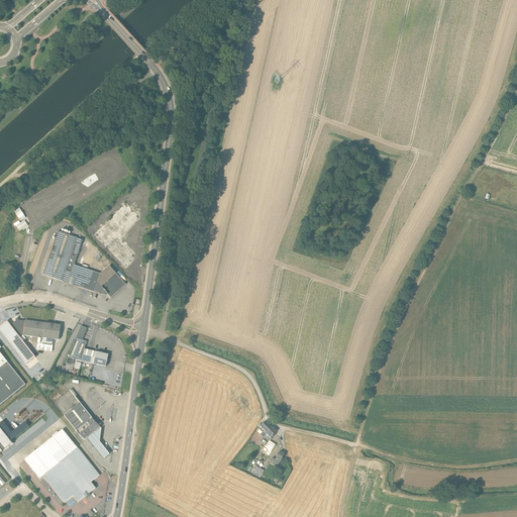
[(20,209),(14,212),(20,221),(25,218),(20,209)]
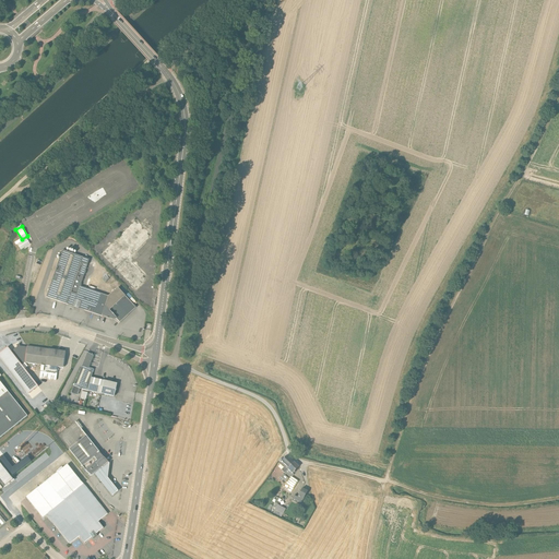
[(27,239),(18,245),(21,250),(31,245),(27,239)]
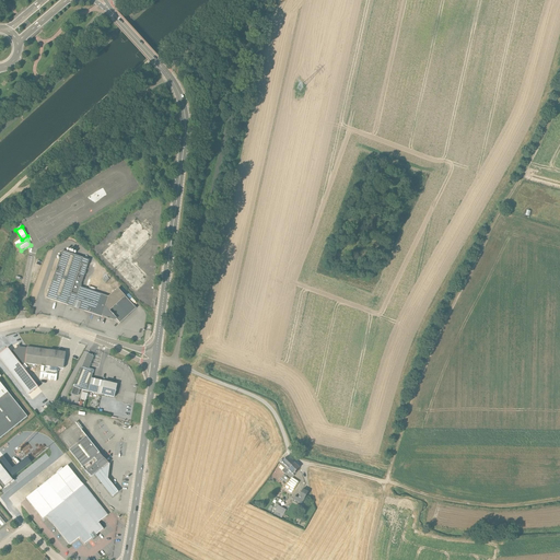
[(62,251),(46,298),(73,307),(79,308),(102,317),(103,316),(109,318),(113,315),(120,324),(136,308),(118,289),(108,298),(81,288),(82,284),(81,284),(84,275),(85,275),(86,272),(85,271),(90,260),(62,251)]
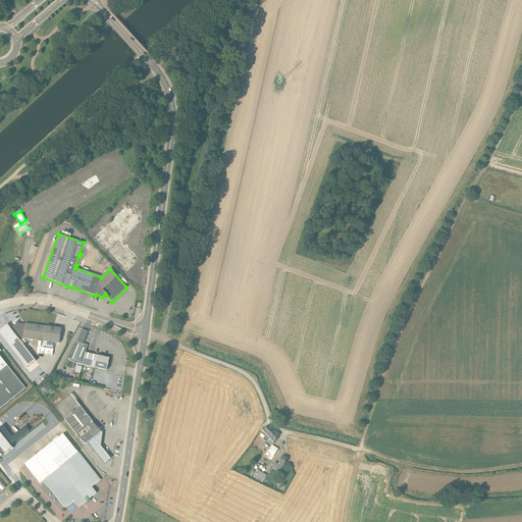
[(0,330),(0,333),(25,368),(36,361),(17,338),(38,341),(37,354),(53,356),(53,345),(60,344),(63,330),(17,323),(11,329),(8,325),(0,330)]
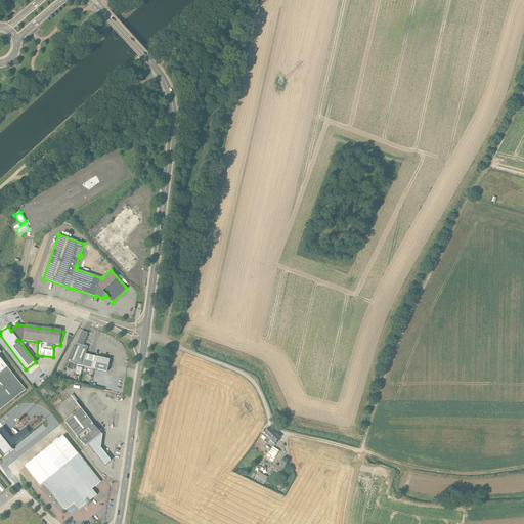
[(75,364),(106,373),(106,372),(110,360),(85,354),(87,346),(83,345),(88,334),(82,331),(67,368),(73,370),(75,364)]
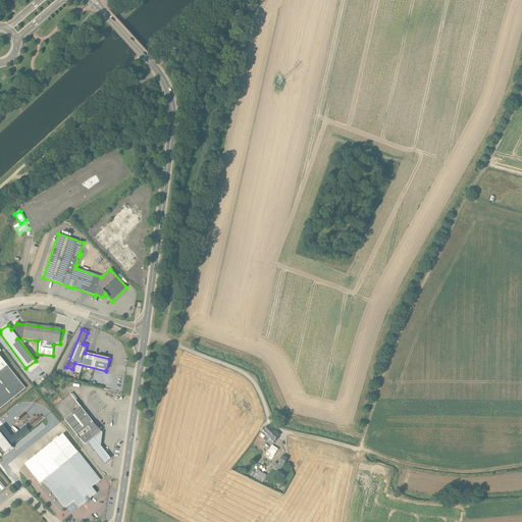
[(0,347),(0,405),(21,388),(0,359),(0,354),(4,352),(0,347)]
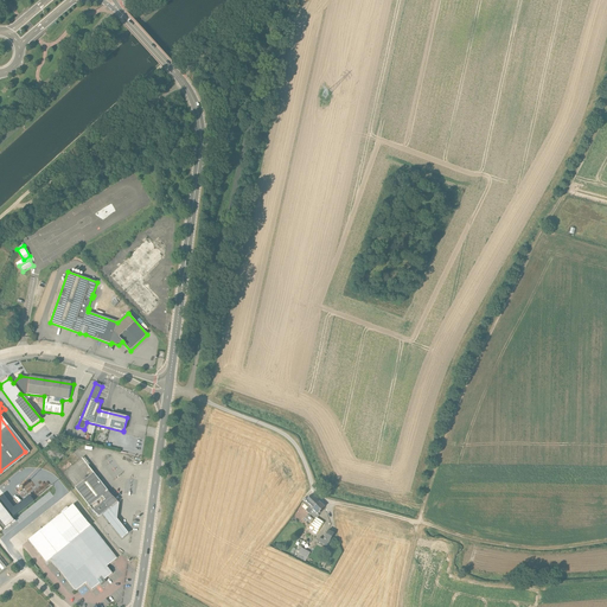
[(64,457),(56,446),(46,453),(55,464),(64,457)]
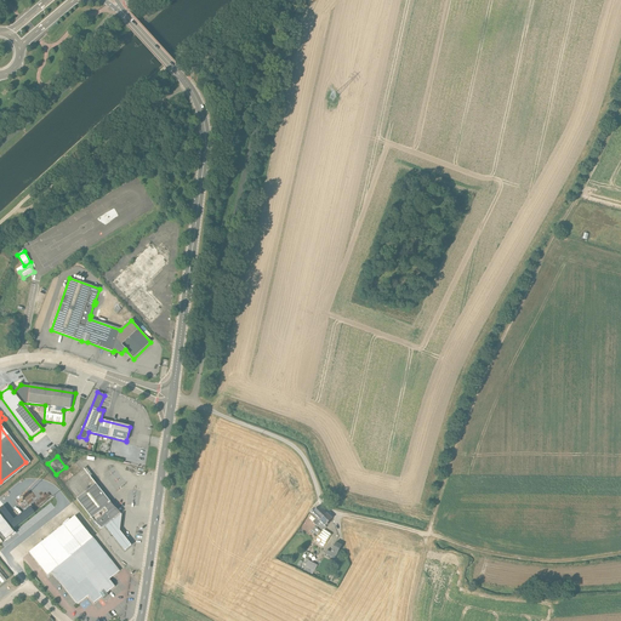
[(102,531),(104,529),(121,516),(96,484),(77,500),(102,531)]
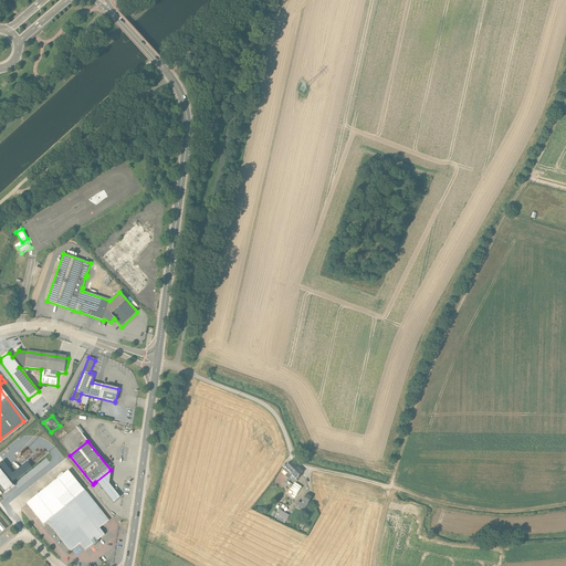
[(297,470),(291,463),(285,469),(285,470),(283,472),(286,475),(287,475),(285,478),(287,480),(297,470)]
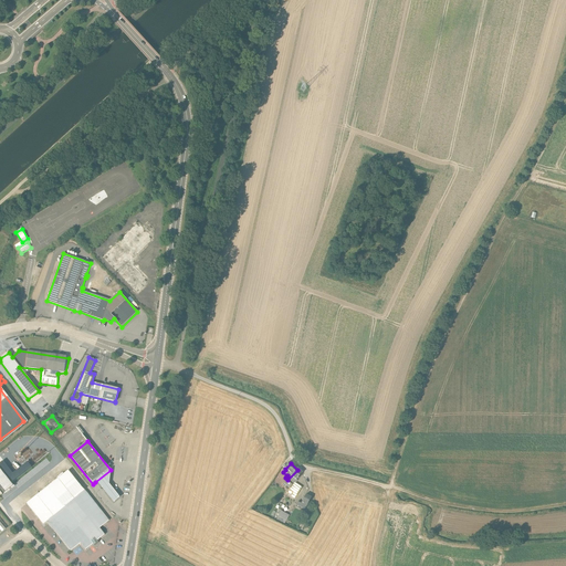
[(112,472),(111,470),(95,482),(114,504),(121,500),(109,485),(112,472)]
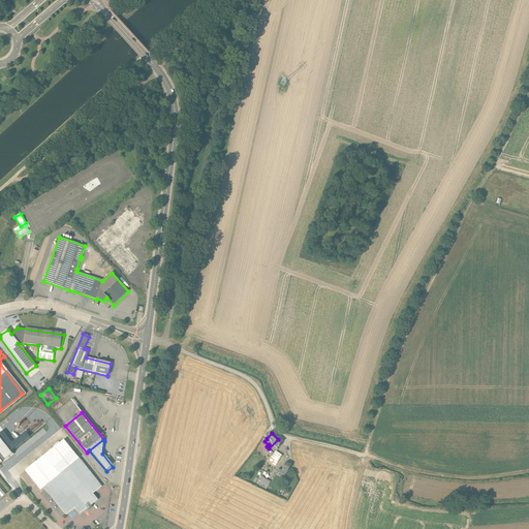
[(277,449),(282,443),(278,439),(269,448),(274,454),(269,463),(275,467),(277,464),(282,457),(276,453),(278,450),(277,449)]
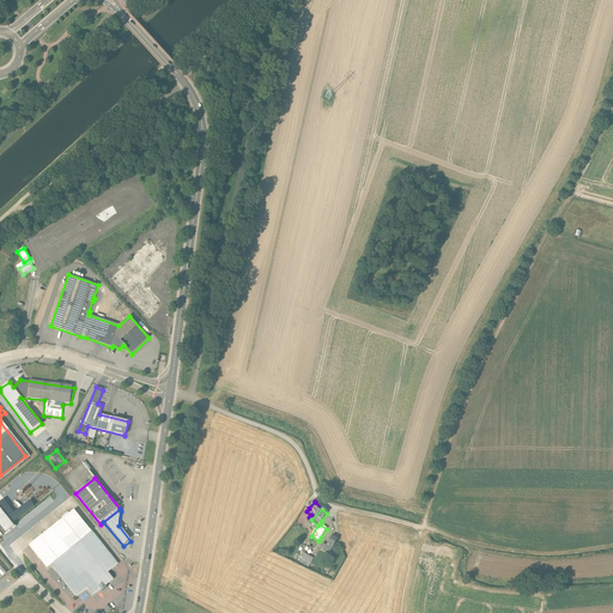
[(50,565),(77,599),(87,590),(93,598),(114,581),(108,575),(119,566),(74,510),(29,546),(47,568),(50,565)]
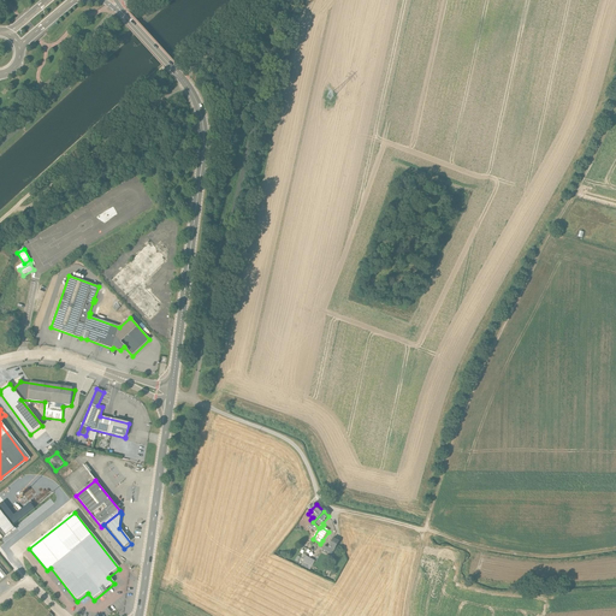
[(313,534),(314,535),(315,534),(314,533),(318,529),(312,525),(307,529),(313,534)]
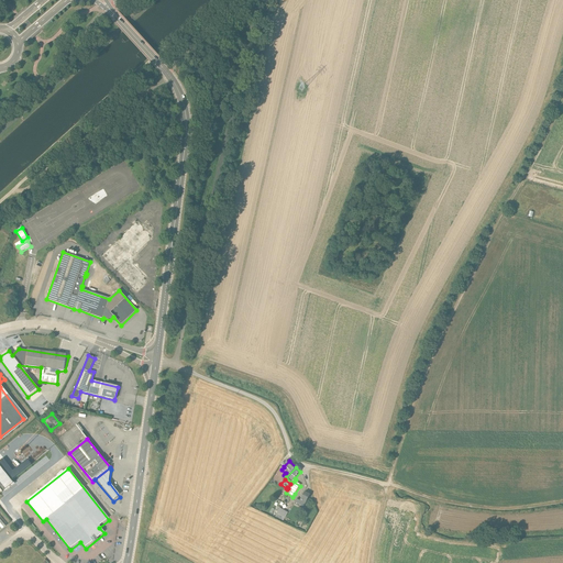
[(302,510),(309,496),(304,493),(299,503),(296,500),(295,504),(294,506),(298,508),(299,506),(300,507),(300,508),(302,510)]
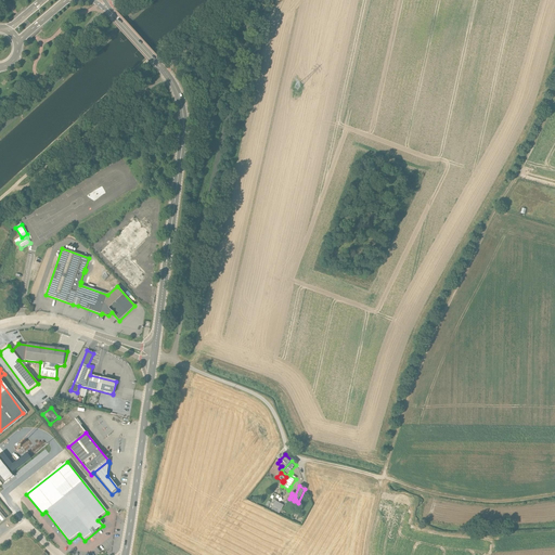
[(284,507),(273,501),(271,504),(273,505),(271,511),(279,515),(281,513),(284,507)]
